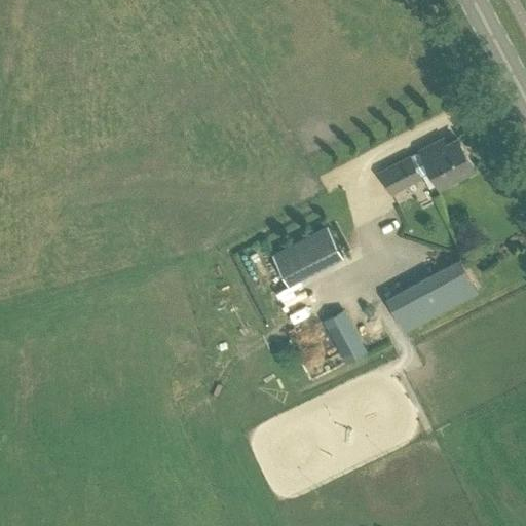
[(421,150),(431,170),(440,185),(473,167),(457,139),(437,149),(434,144),(421,150)]
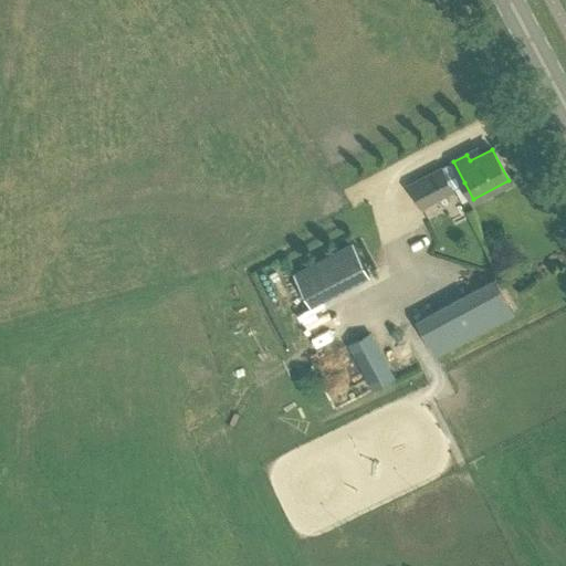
[(464,182),(453,161),(442,167),(452,187),(464,182)]
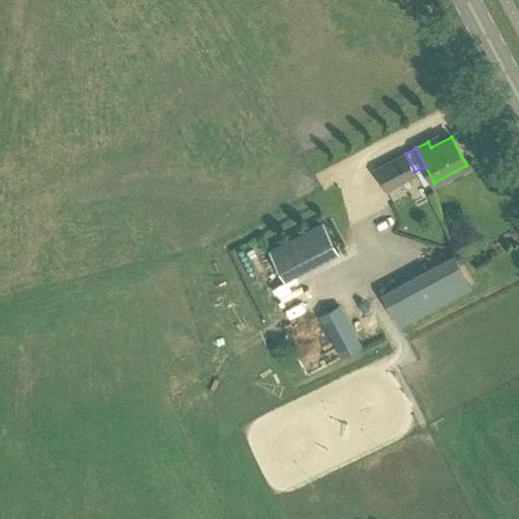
[(415,171),(405,153),(404,153),(373,168),(385,192),(417,174),(415,171)]
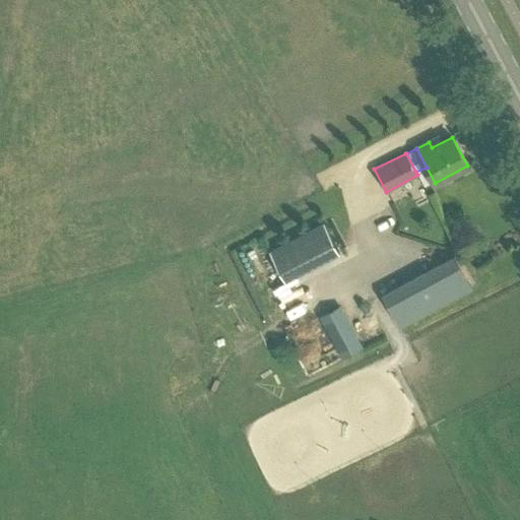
[(324,226),(270,254),(284,283),(339,256),(324,226)]
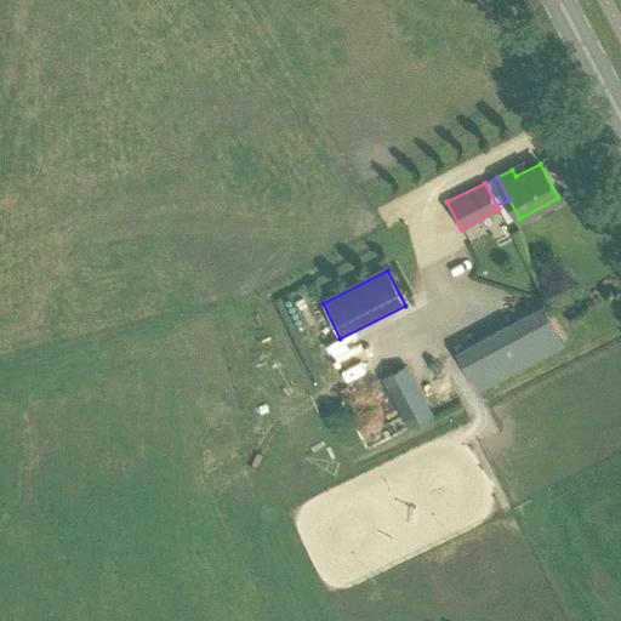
[(455,352),(477,389),(500,377),(563,342),(542,305),(455,352)]
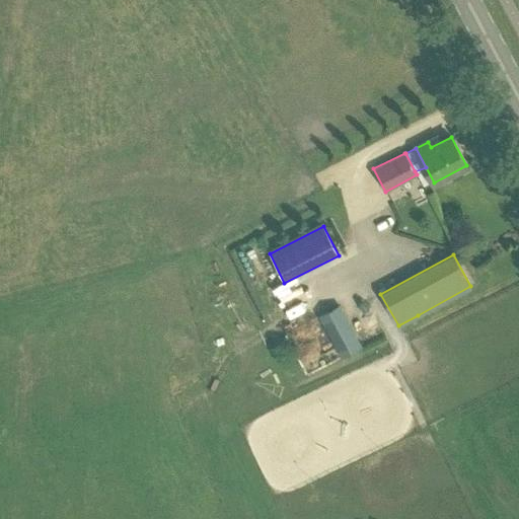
[(318,315),(341,358),(362,346),(340,304),(318,315)]
